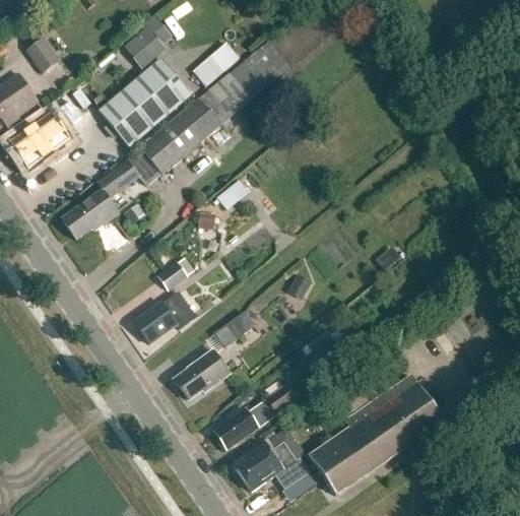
[(0,5),(0,22),(2,25),(22,12),(14,0),(8,0),(0,5)]
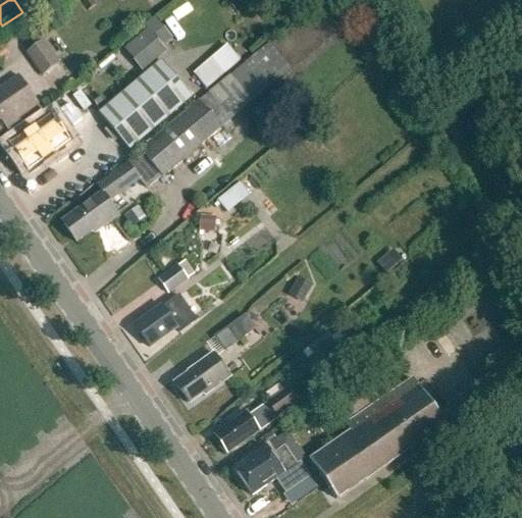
[(137,39),(152,57),(164,47),(161,43),(170,35),(154,15),(135,33),(139,38),(137,39)]
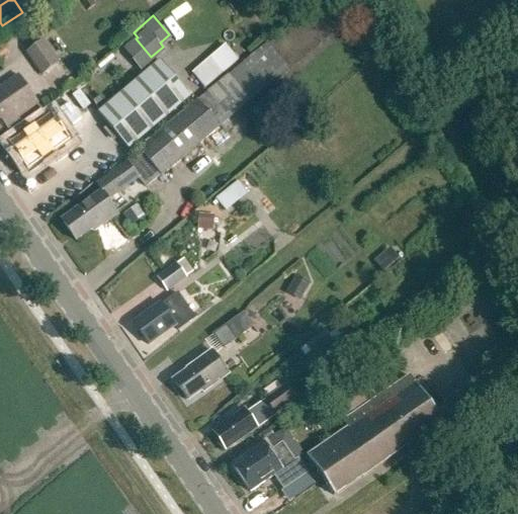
[(211,80),(244,52),(230,36),(197,65),(211,80)]
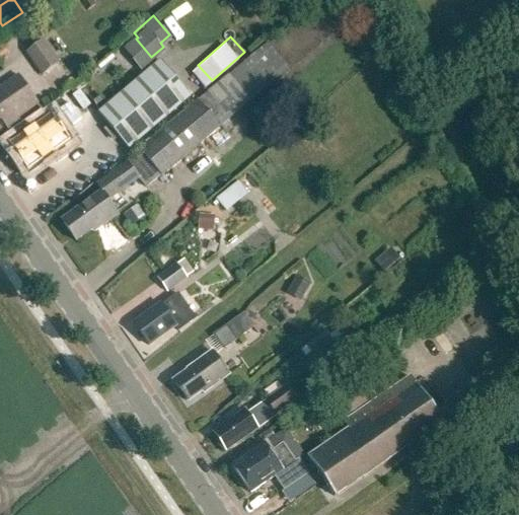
[(129,159),(97,181),(102,189),(62,217),(76,238),(92,227),(94,230),(120,212),(108,198),(140,175),(147,185),(161,172),(162,173),(286,67),(264,42),(140,147),(142,150),(129,159)]
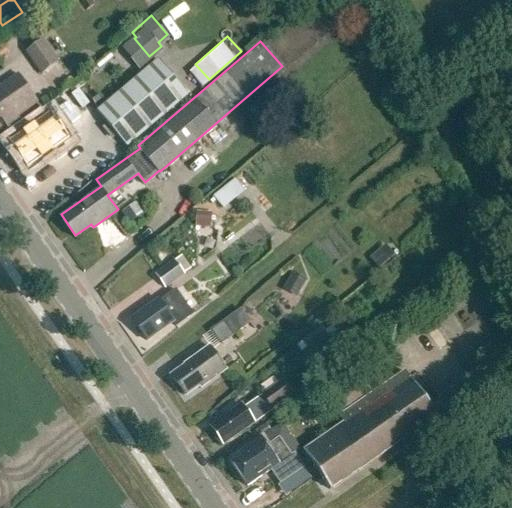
[(28,60),(43,83),(61,71),(45,48),(28,60)]
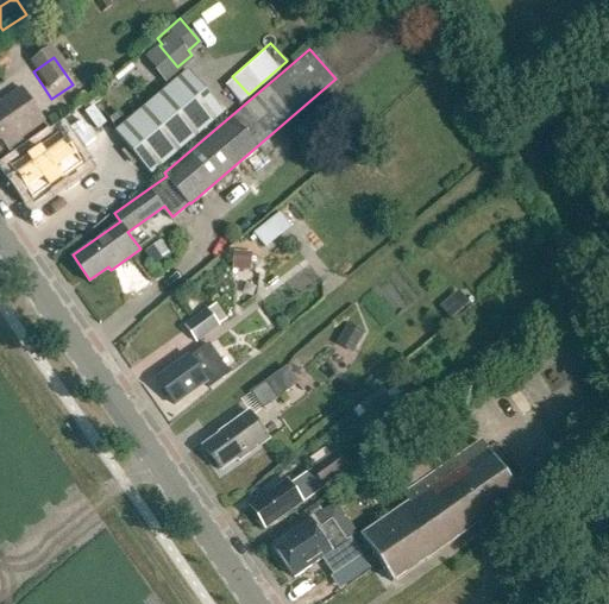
[(124,149),(133,159),(137,156),(151,172),(224,111),(188,68),(114,130),(129,145),(124,149)]
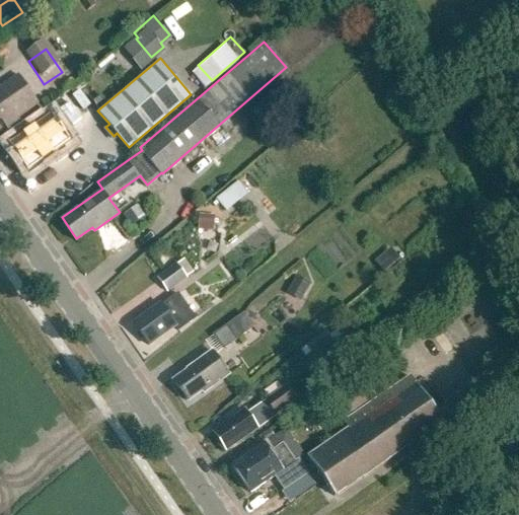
[(33,96),(18,74),(0,86),(0,117),(2,117),(6,124),(43,99),(39,93),(33,96)]
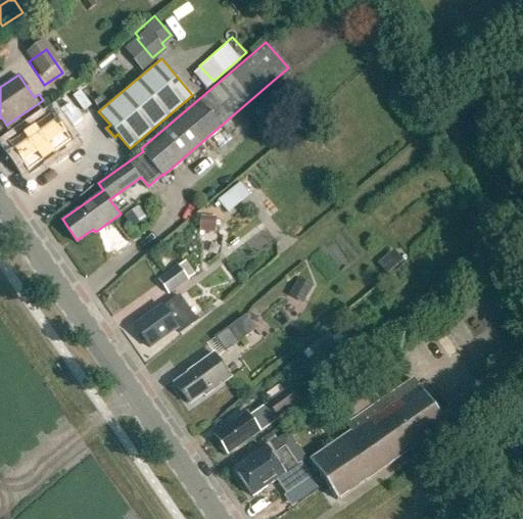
[(10,145),(24,164),(38,154),(40,157),(63,140),(45,114),(26,129),(29,132),(10,145)]
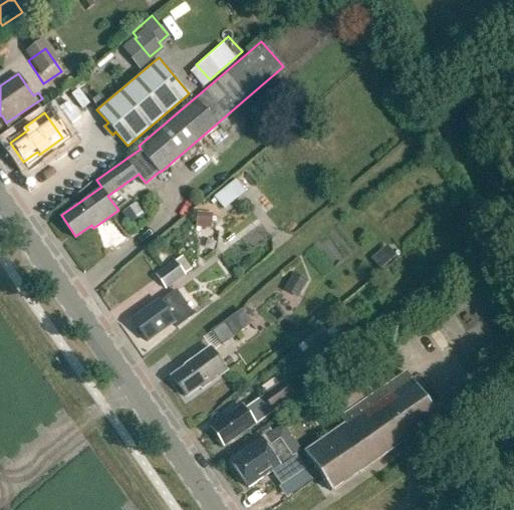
[(245,175),(220,186),(226,199),(251,188),(245,175)]
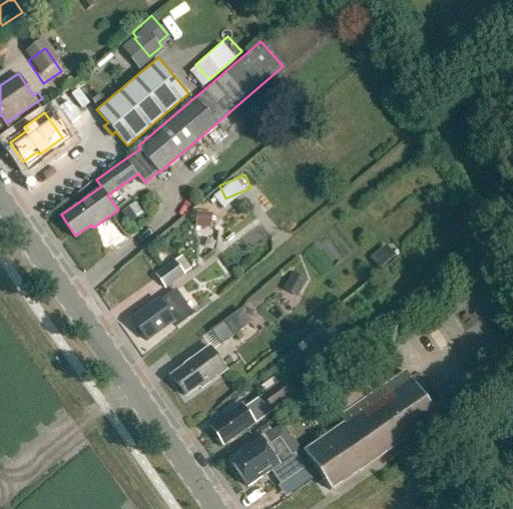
[(175,259),(155,272),(165,286),(184,273),(175,259)]
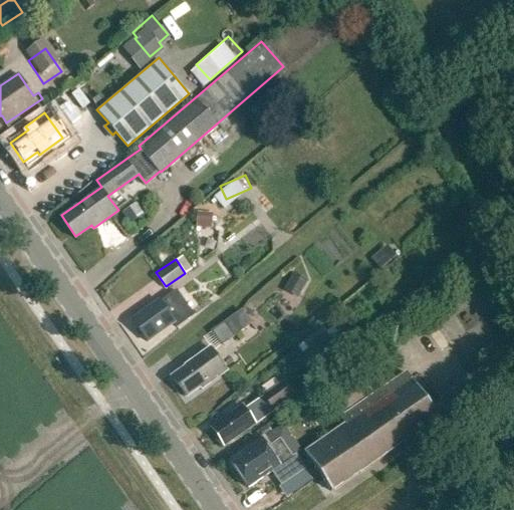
[(132,317),(148,340),(174,321),(177,325),(195,313),(177,288),(160,300),(159,298),(132,317)]
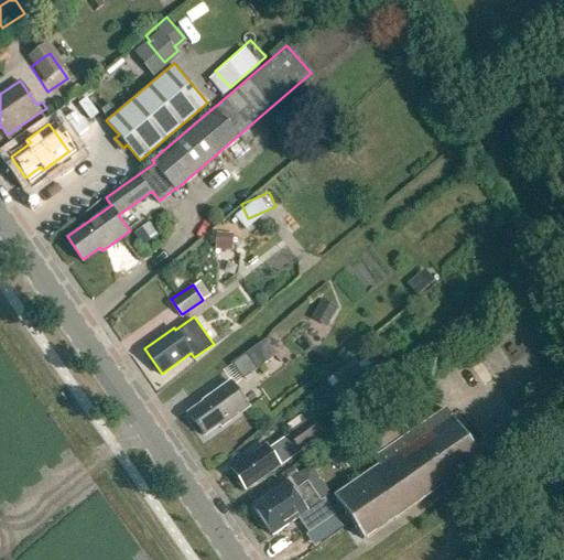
[(231,362),(242,378),(267,361),(255,345),(231,362)]
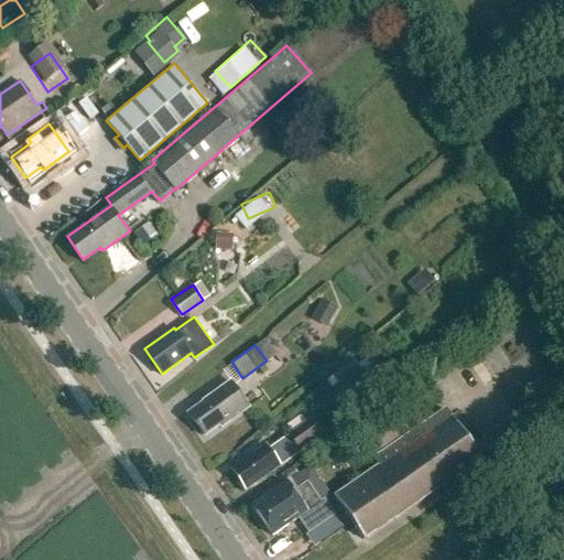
[(331,373),(339,386),(361,369),(351,356),(331,373)]
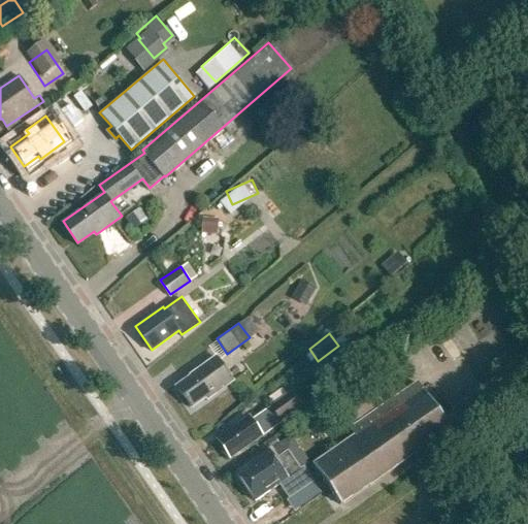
[(192,374),(177,385),(192,404),(205,394),(208,398),(233,379),(216,355),(192,373),(192,374)]
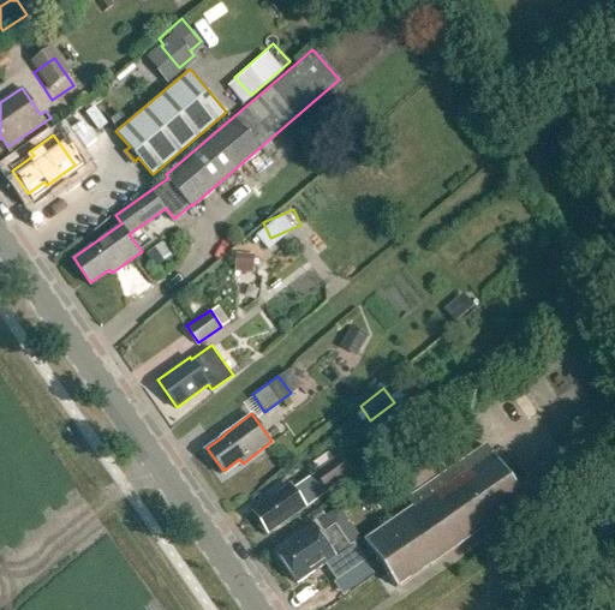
[(443,465),(464,452),(448,429),(394,467),(410,489),(429,476),(433,480),(408,497),(415,504),(365,539),(396,585),(429,562),(430,563),(463,540),(494,518),(524,496),(493,450),(491,452),(487,443),(448,471),(443,465)]
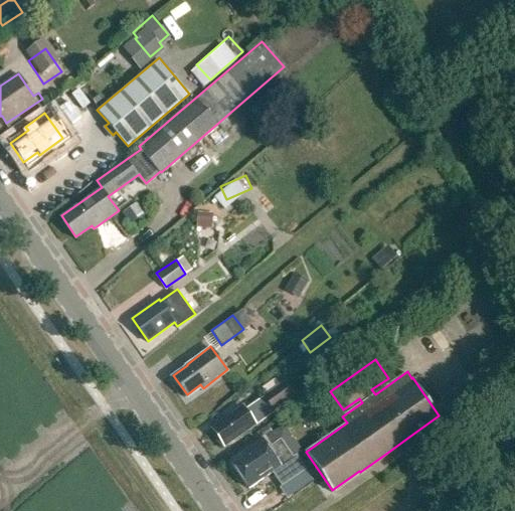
[(285,385),(256,403),(246,410),(243,405),(229,415),(230,416),(212,429),(223,446),(236,437),(236,438),(276,412),(275,411),(294,398),(285,385)]
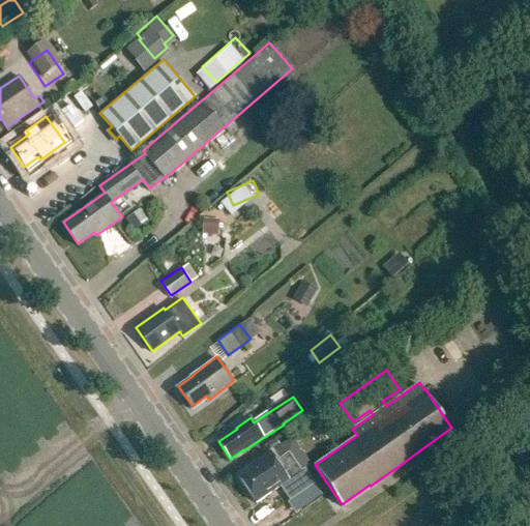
[(304,467),(300,469),(288,451),(275,460),(270,451),(237,473),(256,501),(286,480),(288,485),(283,489),(290,498),(315,481),(304,467)]
